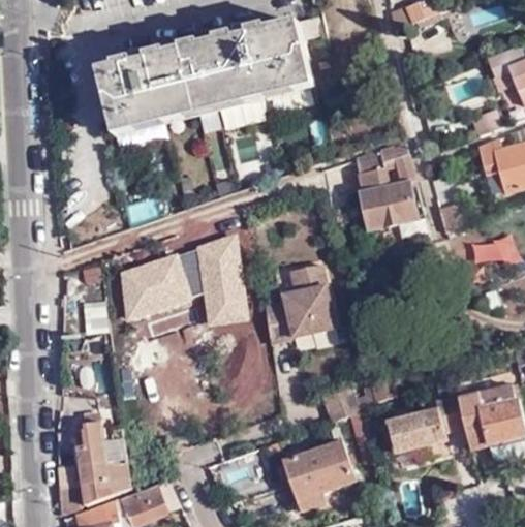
[(394,29),(438,11),(434,0),(420,0),(390,11),(394,29)]
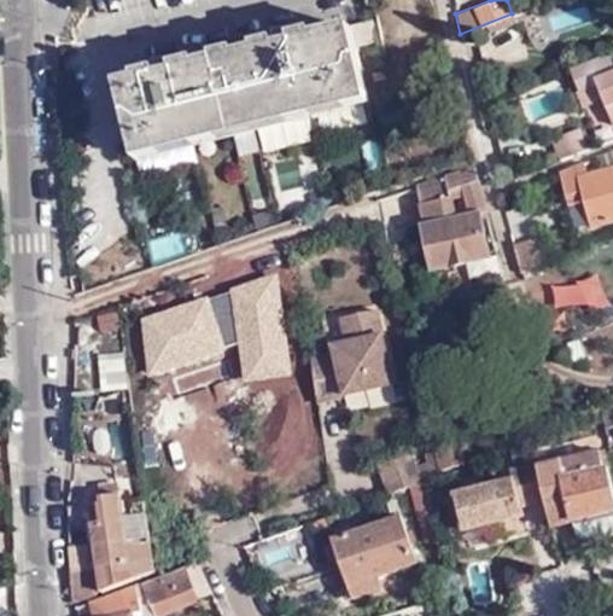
[(132,151),(363,93),(351,47),(374,42),(368,21),(311,35),(292,41),(290,34),(289,27),(268,27),(270,39),(272,46),(252,51),(233,56),(212,62),(191,67),(175,71),(171,63),(169,53),(149,57),(152,68),(155,75),(134,81),(115,85),(132,151)]
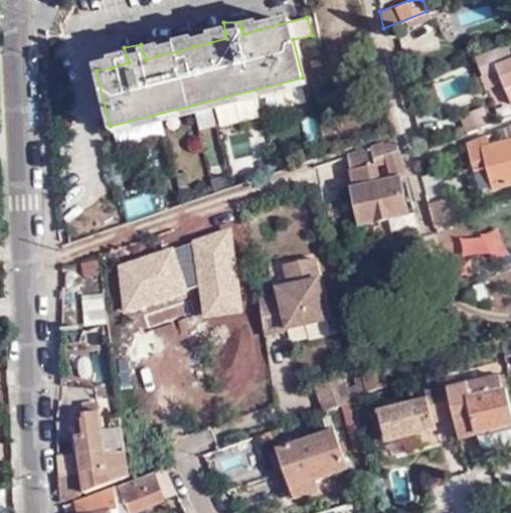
[(243,34),(260,29),(259,24),(241,28),(243,34)]
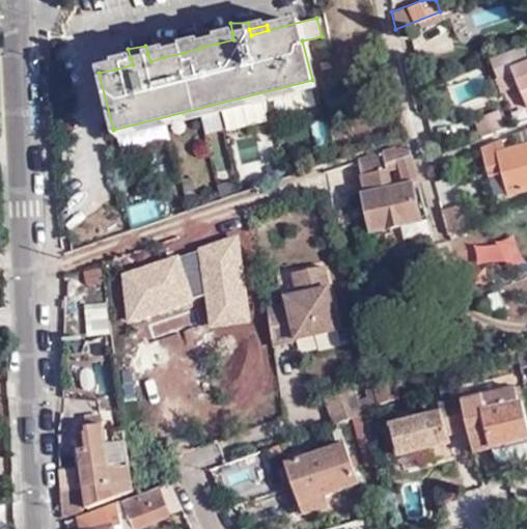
[(233,39),(232,33),(215,38),(217,44),(233,39)]
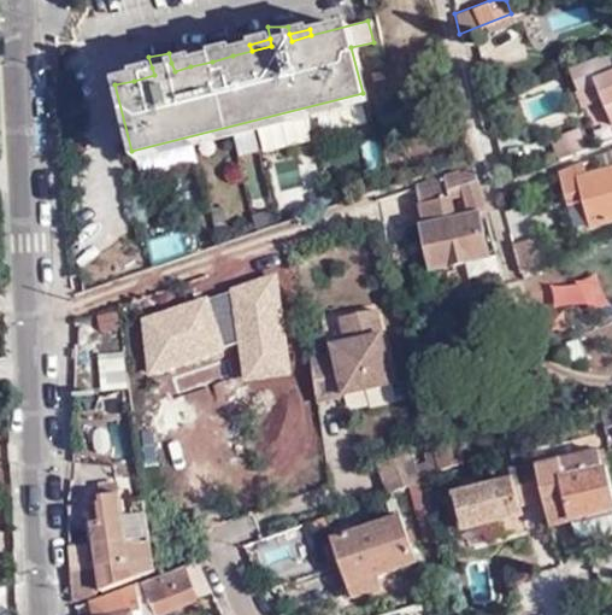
[(212,62),(233,56),(231,48),(211,53),(212,62)]
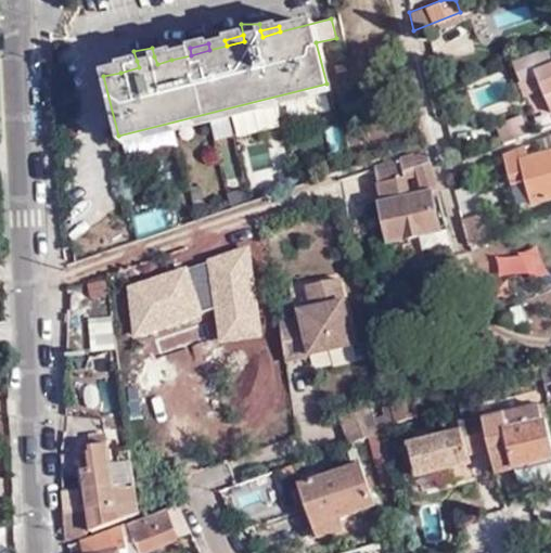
[(550,64),(549,65),(545,50),(510,64),(517,80),(534,74),(539,88),(547,110),(550,107),(550,64)]
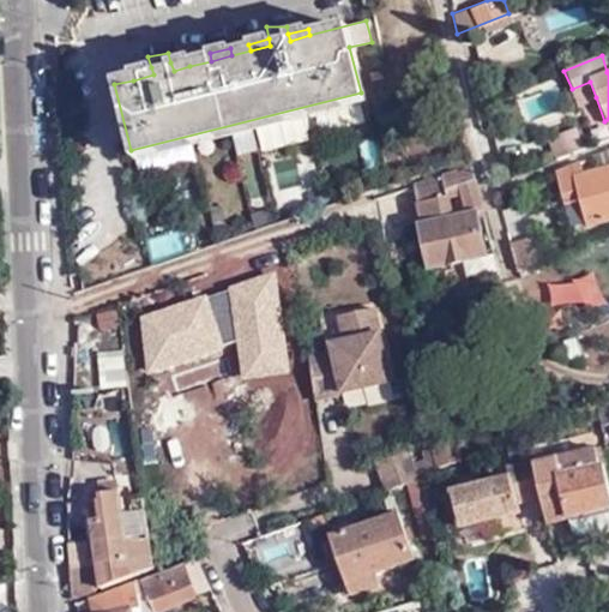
[(187,58),(170,63),(174,71),(190,66),(187,58)]
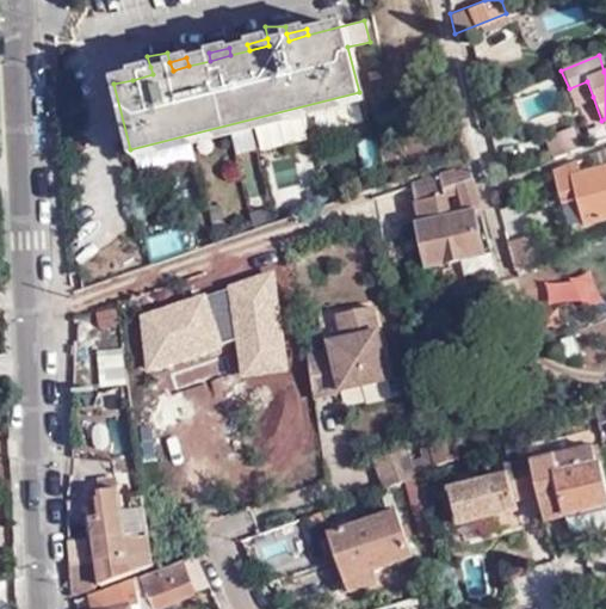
[(131,72),(133,80),(153,74),(150,67),(131,72)]
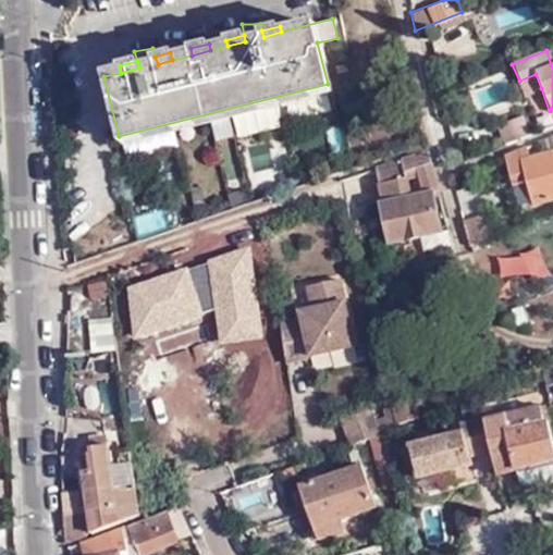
[(536,74),(519,81),(524,95),(541,88),(536,74)]
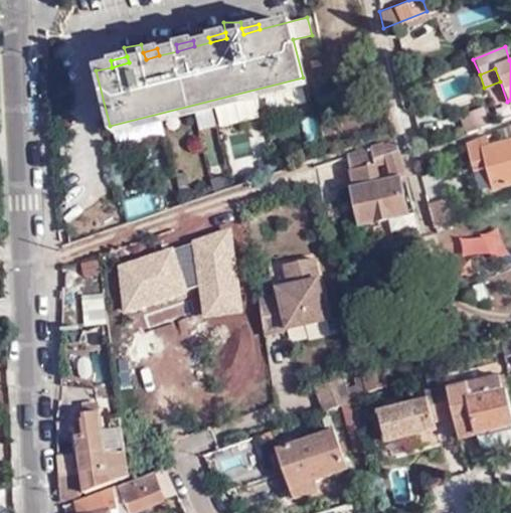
[(305,86),(303,77),(110,126),(112,134),(305,86)]
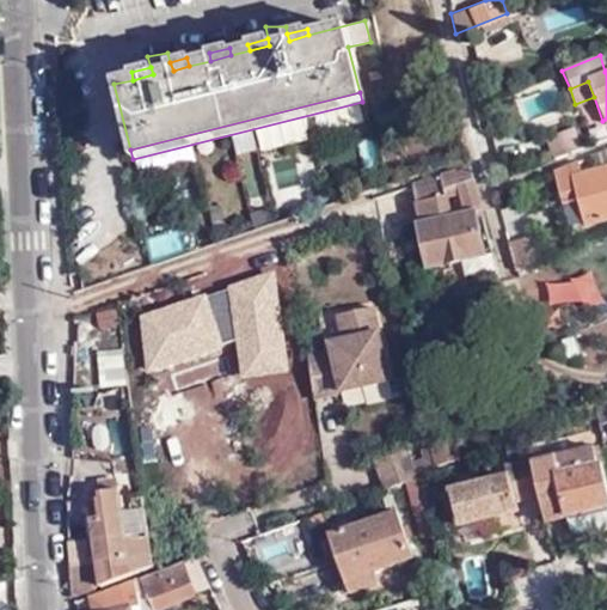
[(544,135),(551,156),(578,146),(571,123),(544,135)]
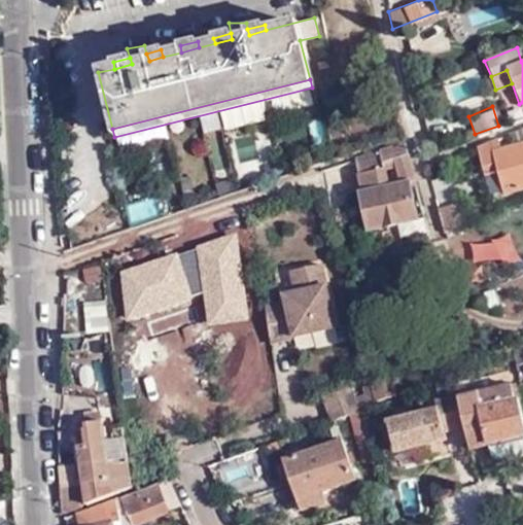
[(508,142),(522,138),(522,124),(521,125),(504,131),(508,142)]
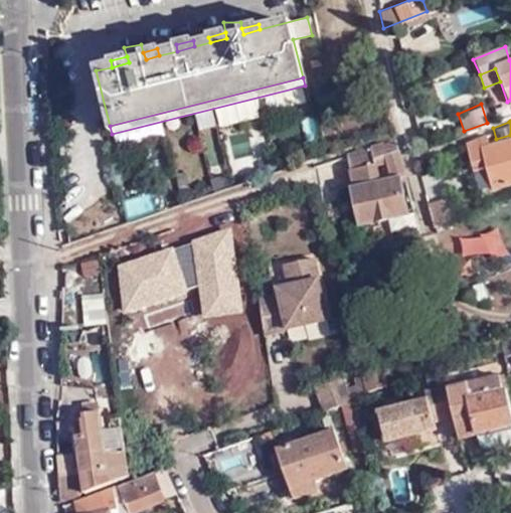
[(244,130),(223,135),(232,170),(253,165),(244,130)]
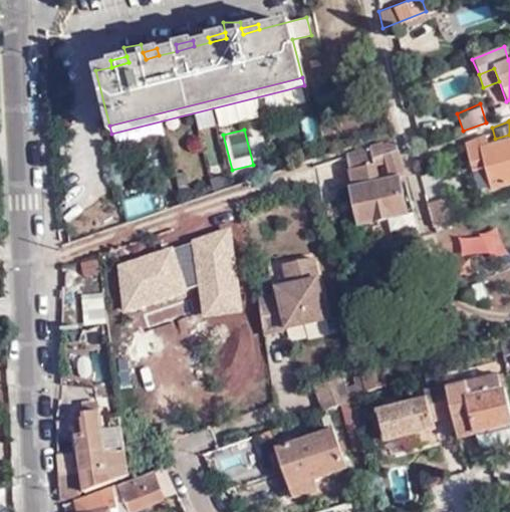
[(509,180),(509,135),(495,139),(485,142),(481,132),(463,139),(470,163),(476,162),(476,168),(485,166),(491,186),(509,180)]
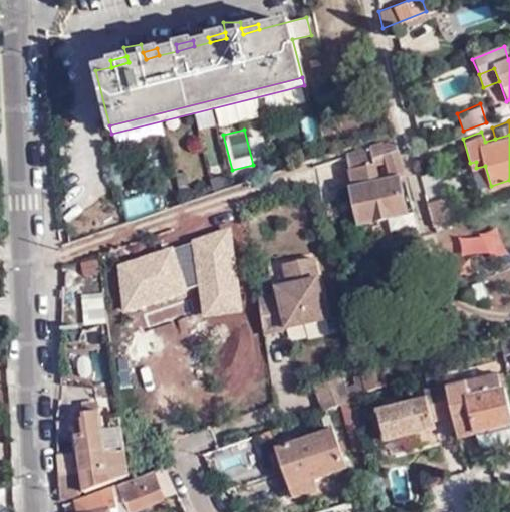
[(371,142),(373,148),(393,144),(391,135),(371,142)]
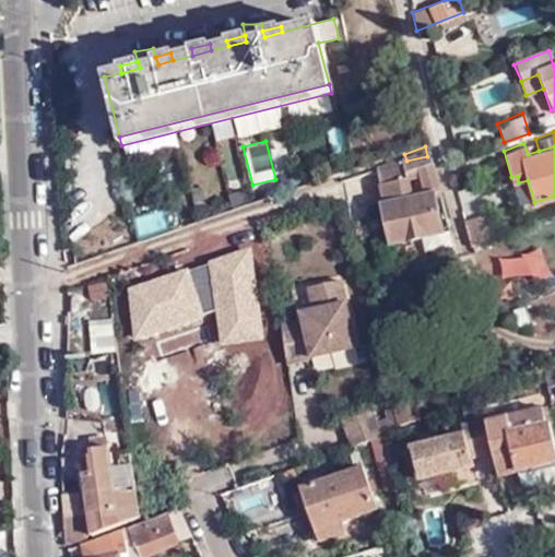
[(373,165),(374,169),(406,161),(404,154),(373,165)]
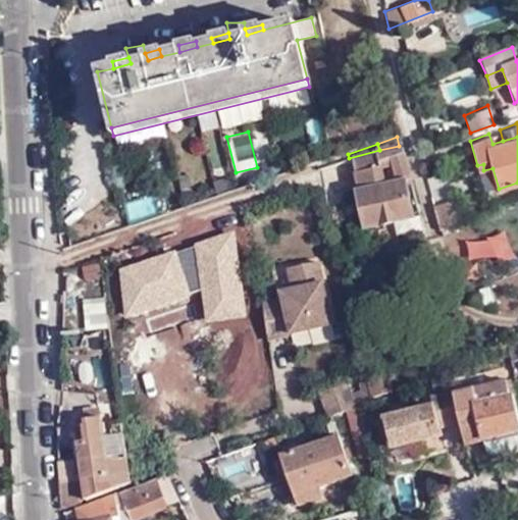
[(362,224),(389,217),(393,232),(417,226),(414,212),(411,213),(402,176),(406,175),(399,146),(379,150),(349,158),(356,188),(354,188),(362,224)]
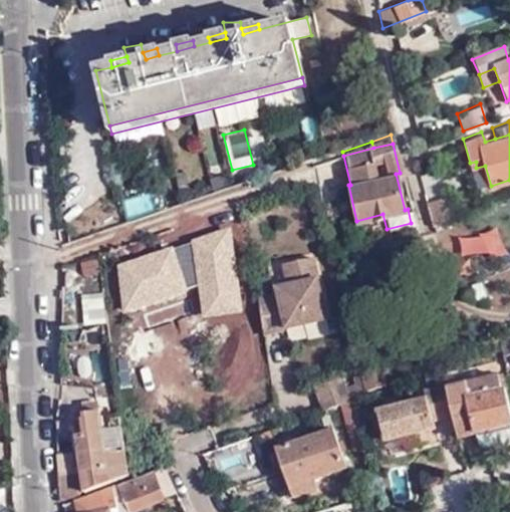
[(118,198),(124,218),(161,207),(155,187),(118,198)]
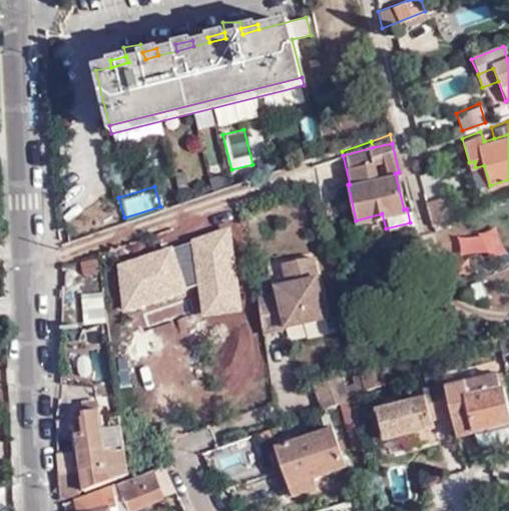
[(448,216),(442,194),(423,199),(425,204),(429,224),(434,222),(437,221),(448,216)]
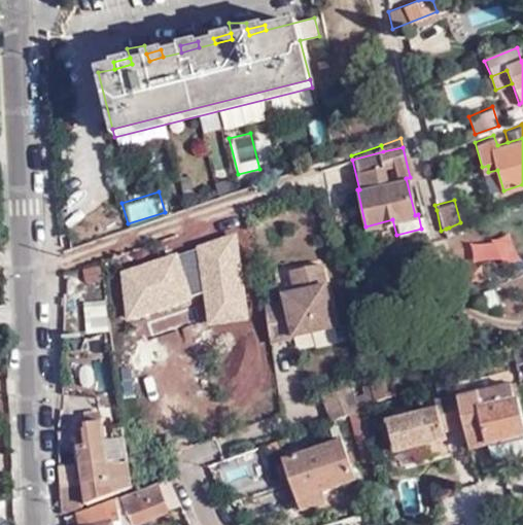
[(245,278),(234,214),(220,218),(229,264),(220,266),(221,275),(215,277),(216,283),(245,278)]
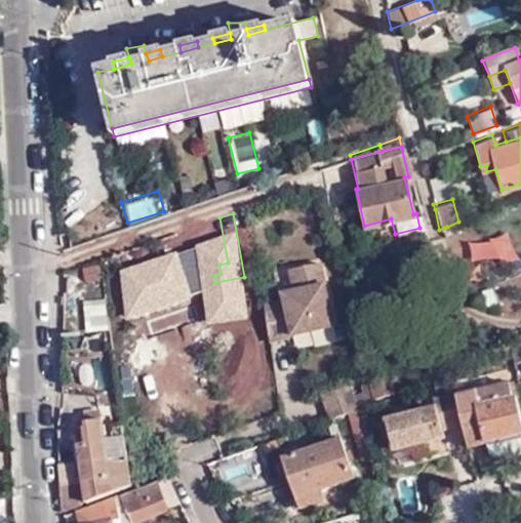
[(228,263),(219,217),(173,234),(182,275),(188,274),(191,287),(215,282),(214,276),(221,274),(219,265),(228,263)]
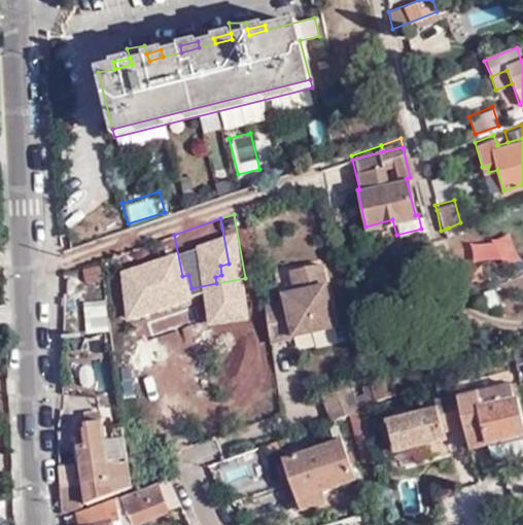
[(283,301),(264,305),(269,342),(333,327),(320,264),(289,271),(294,291),(283,294),(283,301)]
